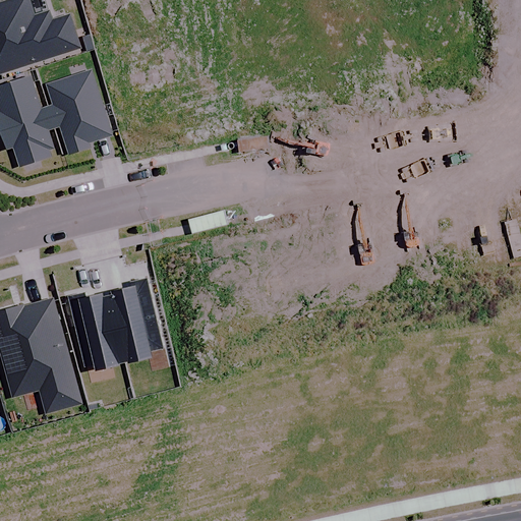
[(27,0),(15,0),(0,5),(0,74),(79,50),(69,17),(53,22),(50,13),(34,18),(27,0)]
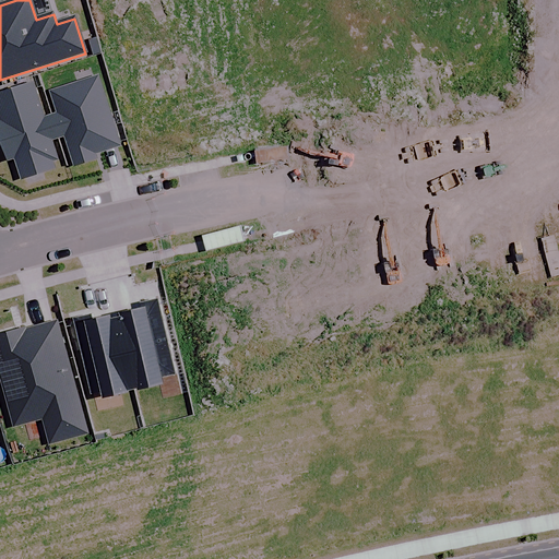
[(97,76),(49,92),(57,116),(52,117),(59,140),(64,138),(74,168),(96,162),(94,155),(120,147),(97,76)]
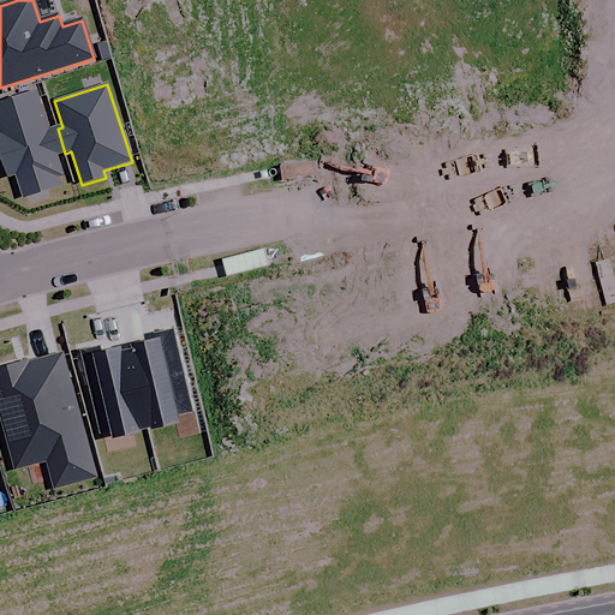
[(57,156),(65,154),(58,129),(49,132),(36,93),(0,105),(0,157),(7,179),(16,175),(23,198),(59,187),(57,179),(63,178),(57,156)]
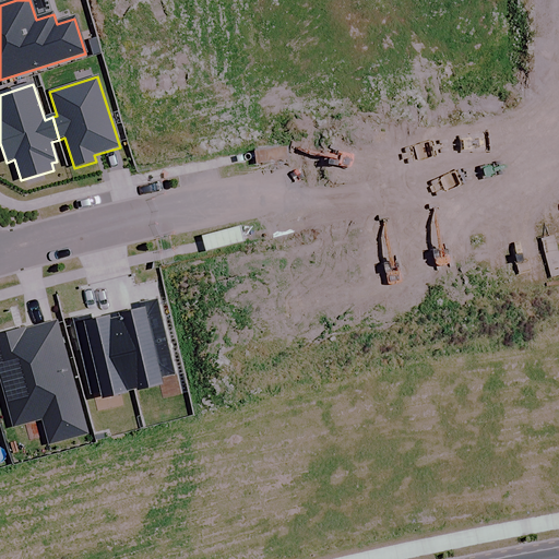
[(173,375),(173,371),(155,298),(137,302),(139,308),(114,312),(115,317),(109,319),(109,314),(105,316),(91,319),(88,313),(69,318),(87,394),(95,393),(96,400),(123,393),(122,392),(131,390),(131,391),(133,390),(142,389),(158,384),(157,384),(162,383),(161,381),(165,379),(164,377),(173,375)]
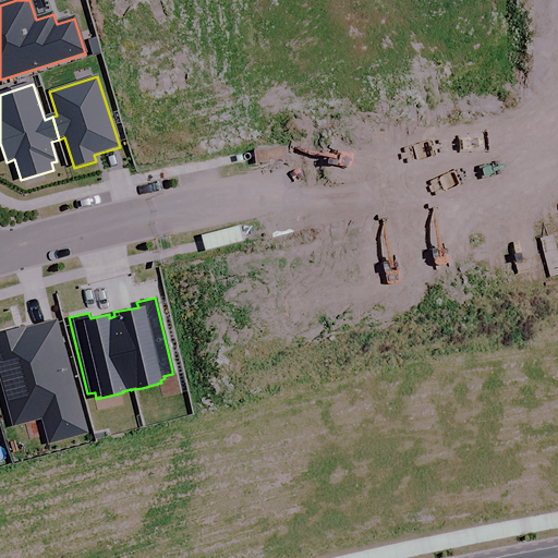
[(87,434),(56,319),(24,327),(24,326),(0,331),(0,388),(11,428),(39,421),(46,445),(87,434)]
